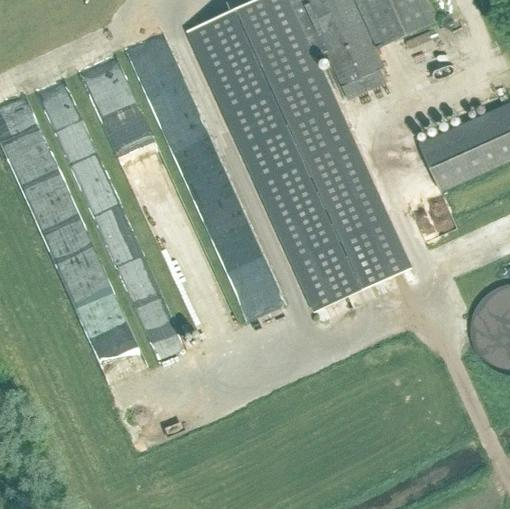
[(310,313),(404,271),(309,55),(321,50),(337,87),(379,69),(370,49),(434,19),(424,0),(259,0),(186,32),(310,313)]
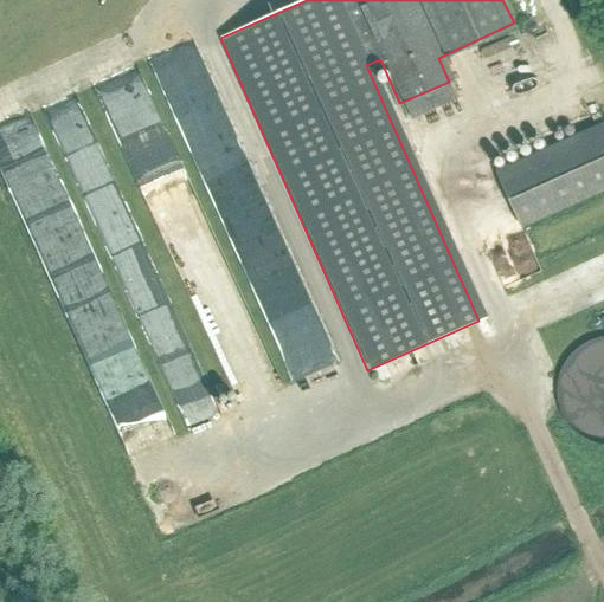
[(8,117),(45,225),(79,213),(43,107),(8,117)]
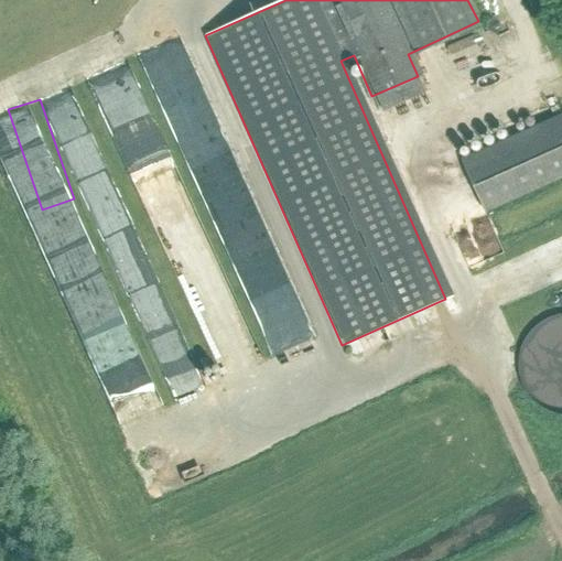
[(561,111),(462,158),(485,208),(561,172),(561,111)]
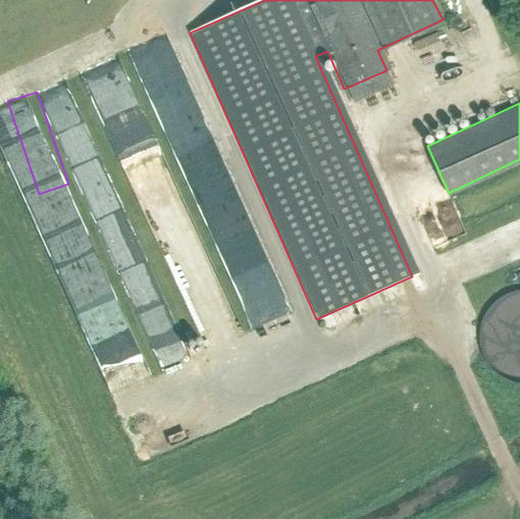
[(244,239),(276,326),(305,315),(272,228),(244,239)]
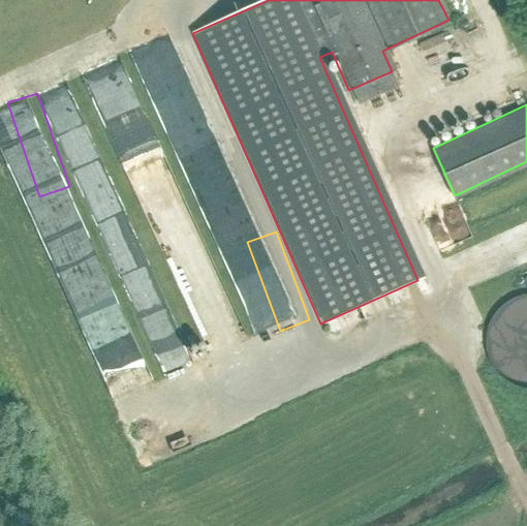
[(114,307),(129,300),(99,234),(85,240),(88,247),(71,254),(83,279),(88,276),(109,319),(117,315),(114,307)]
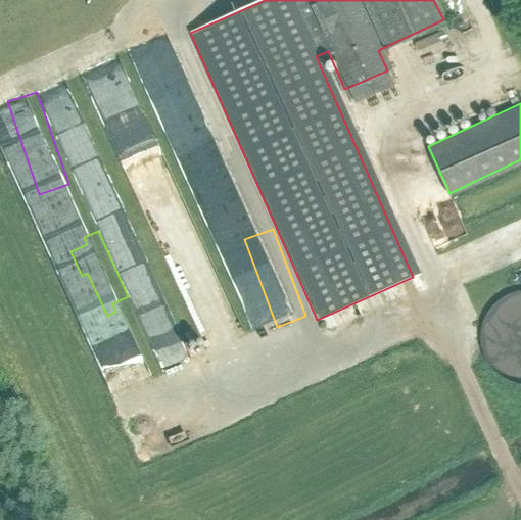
[(129,350),(139,362),(153,347),(143,337),(129,350)]
